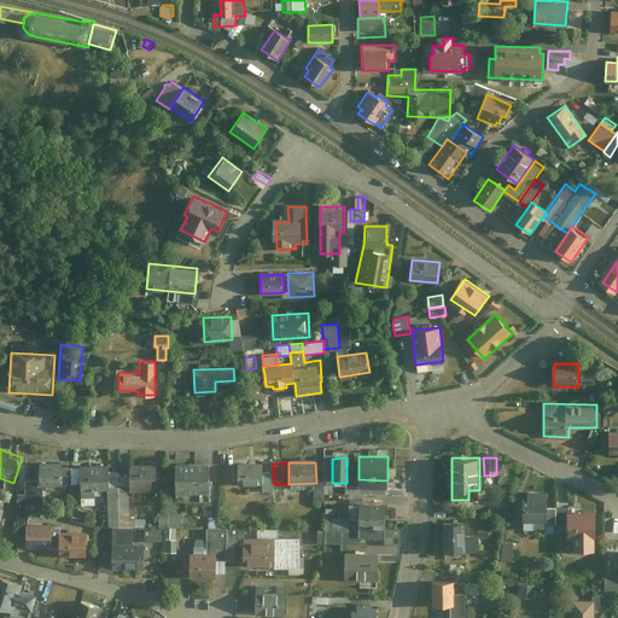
[(63,465),(40,466),(41,489),(64,488),(63,465)]
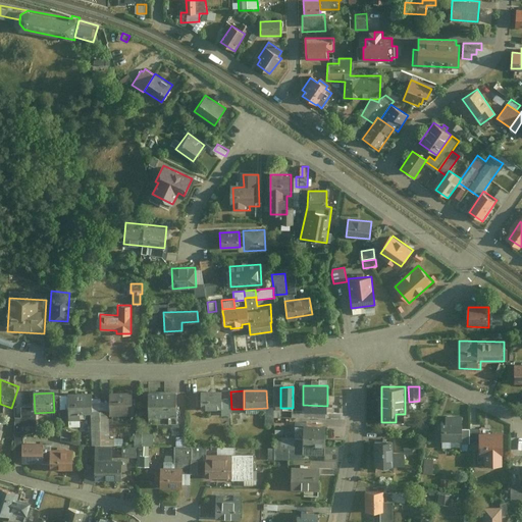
[(133,393),(109,393),(109,411),(109,419),(134,419),(133,393)]
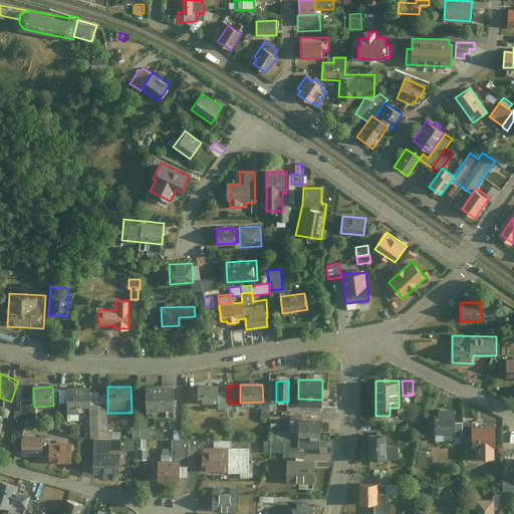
[(176,387),(148,387),(148,412),(176,412),(176,387)]
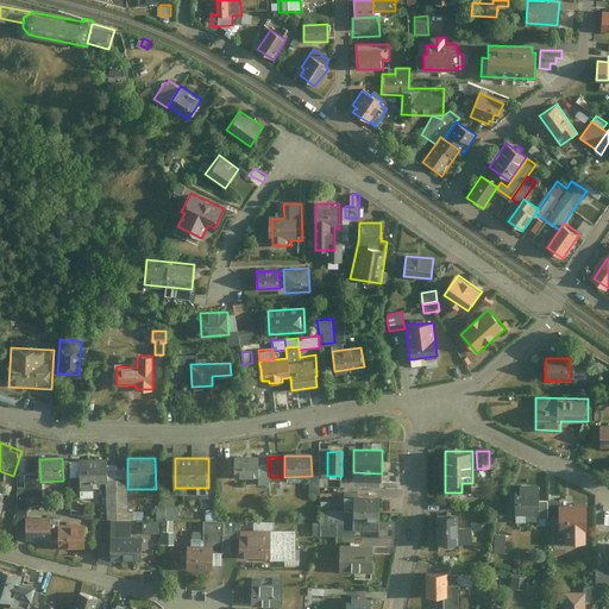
[(106,481),(105,459),(76,462),(77,495),(94,494),(93,487),(106,485),(106,481)]
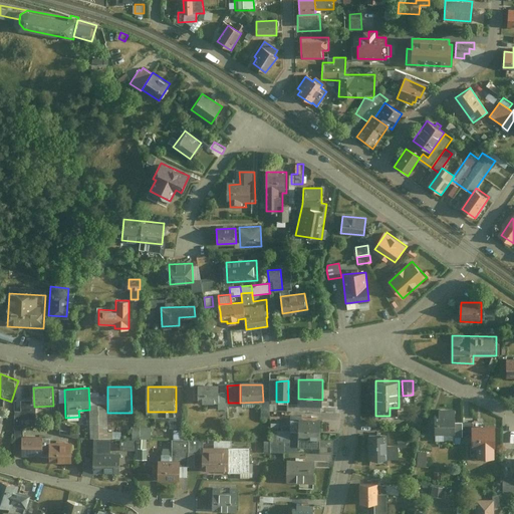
[(219,388),(196,388),(196,406),(219,406),(219,388)]
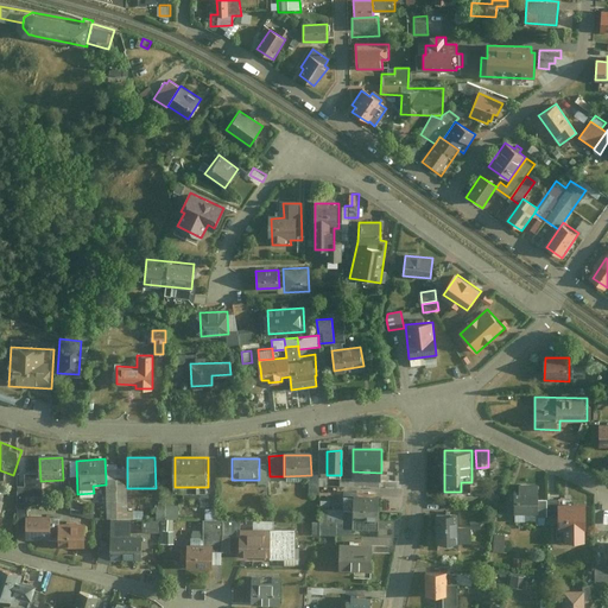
[(381,473),(353,472),(353,487),(381,487),(381,473)]
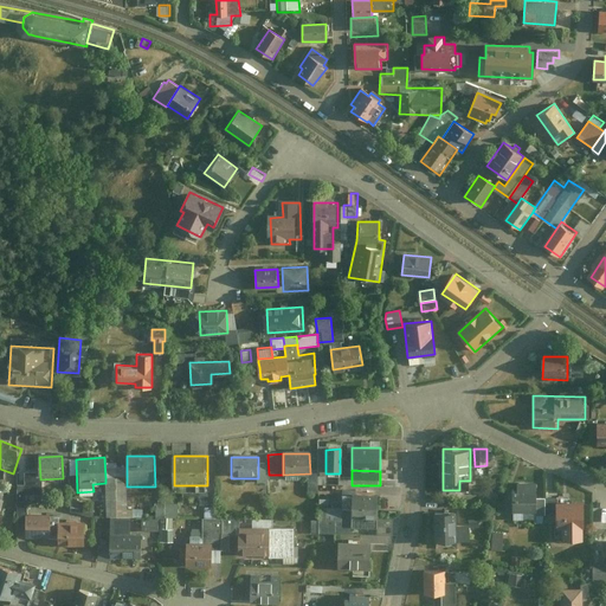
[(128,516),(127,487),(127,477),(105,478),(105,483),(107,516),(128,516)]
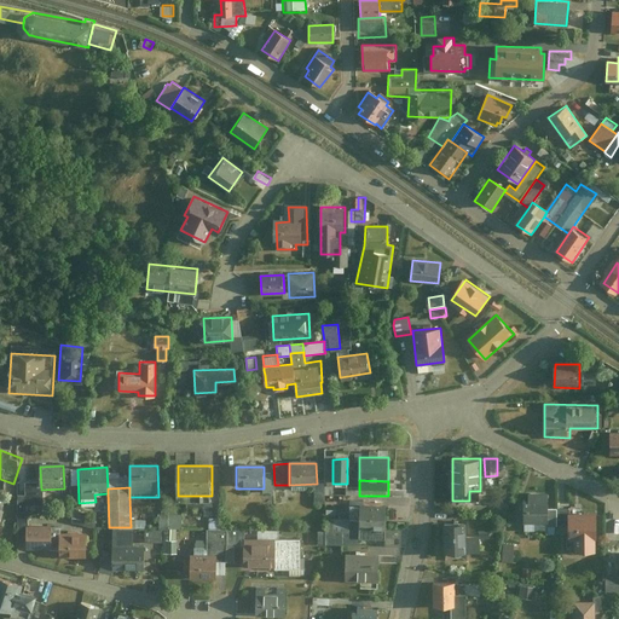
[(41,507),(41,490),(24,490),(24,508),(41,507)]
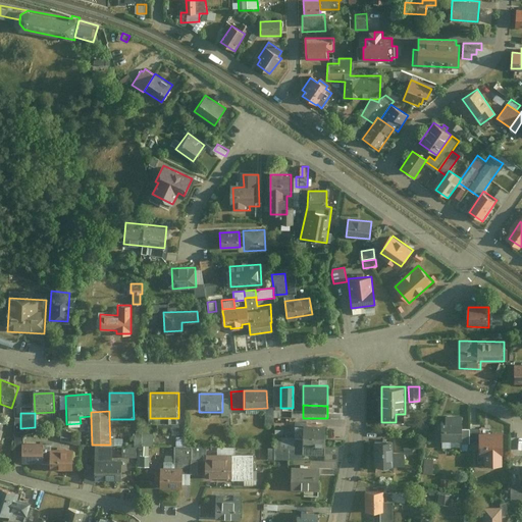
[(446,422),(440,422),(440,442),(469,444),(469,432),(469,428),(462,428),(462,415),(446,415),(446,422)]
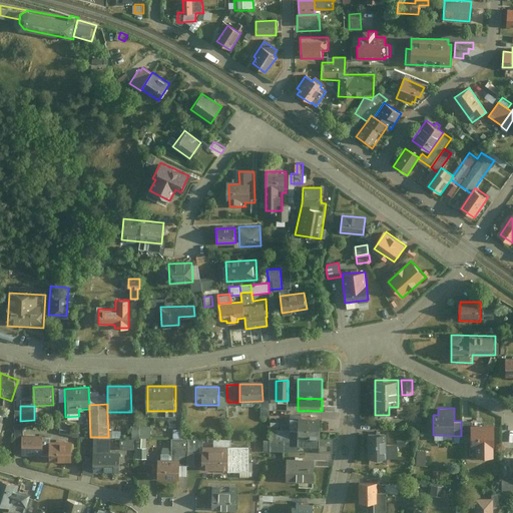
[(321,445),(321,419),(292,419),(292,445),(321,445)]
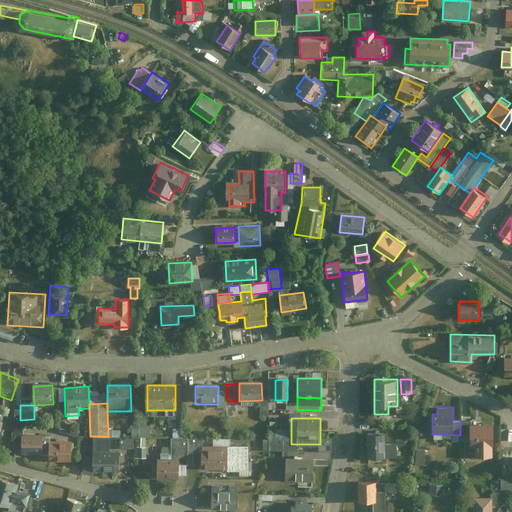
[(61,430),(73,432),(74,425),(62,422),(61,430)]
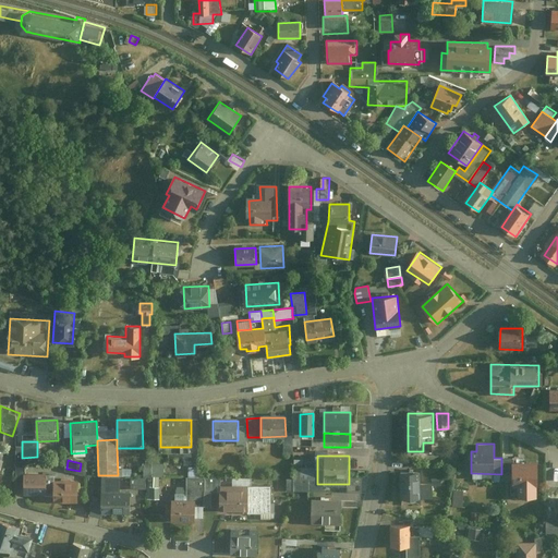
[(166,474),(166,461),(145,461),(145,476),(132,476),(132,487),(148,487),(148,497),(161,497),(160,474),(166,474)]
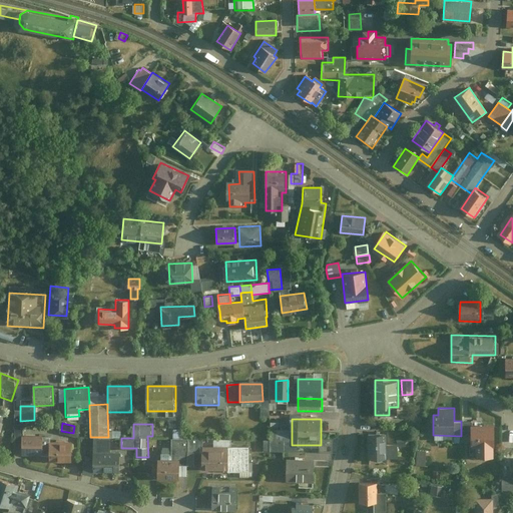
[(471,447),(475,447),(475,456),(493,456),(493,425),(471,425),(471,447)]
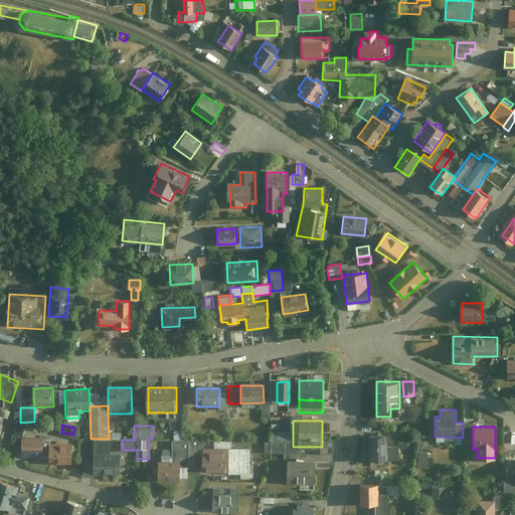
[(175,436),(182,437),(183,430),(176,428),(175,436)]
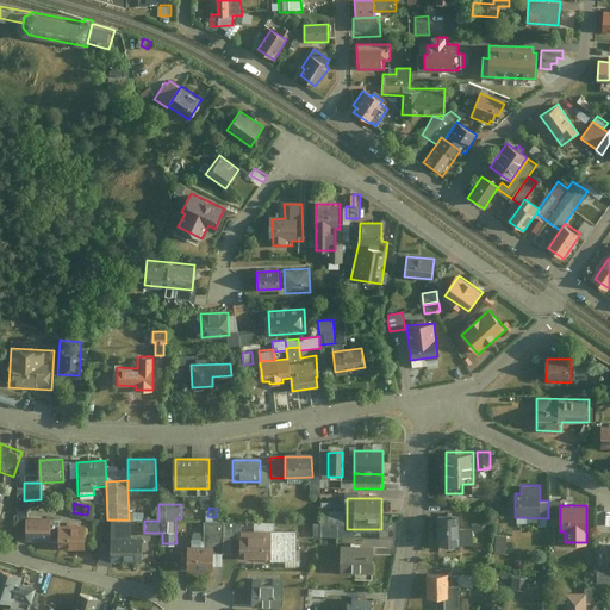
[(461,516),(437,516),(437,543),(472,543),(472,526),(462,526),(461,516)]
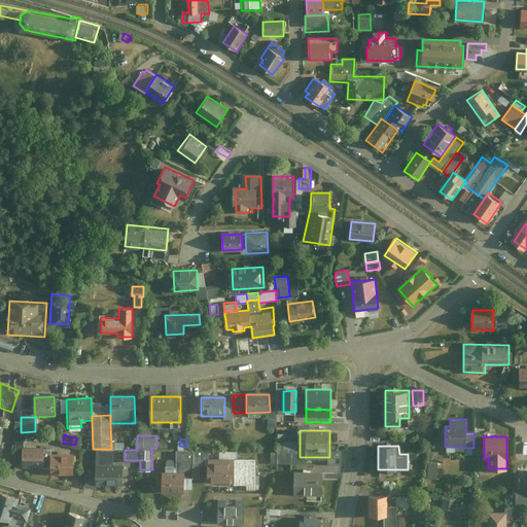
[(44,449),(24,450),(25,466),(44,465),(44,449)]
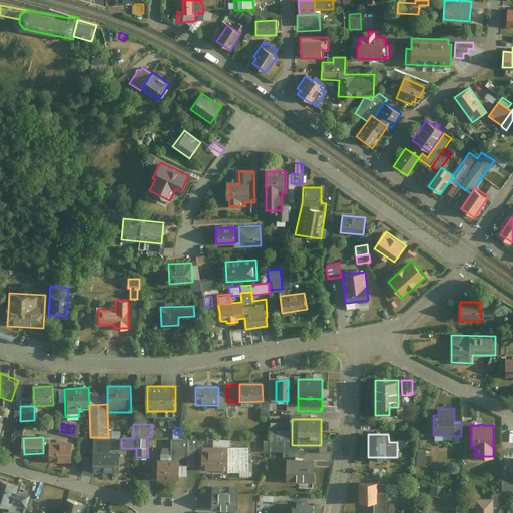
[(190,437),(172,437),(172,458),(181,458),(190,458),(190,437)]
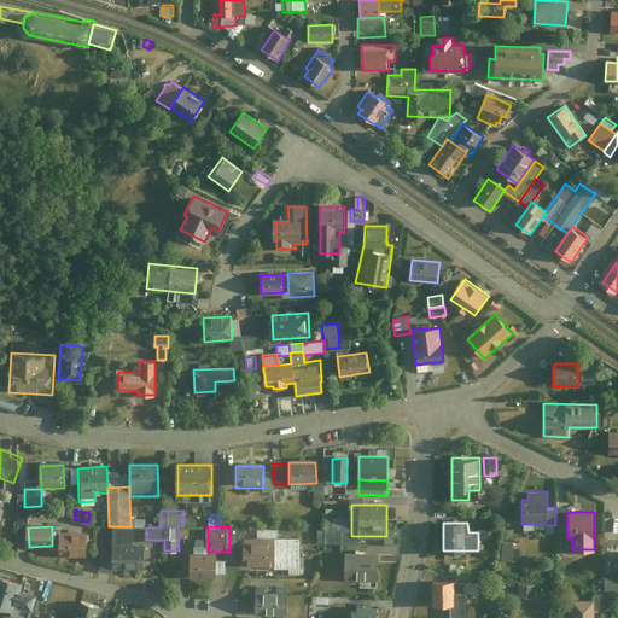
[(85,555),(85,534),(60,535),(62,557),(85,555)]
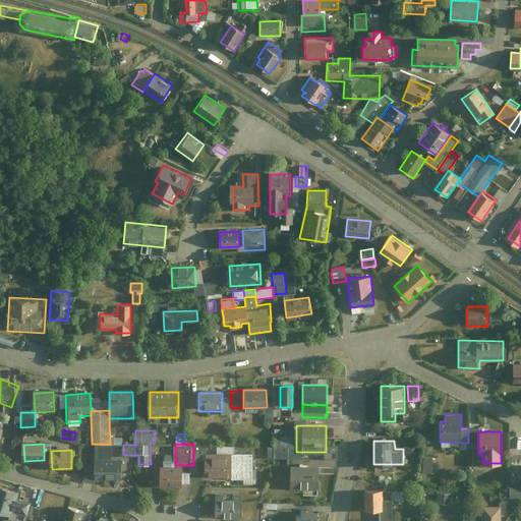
[(251,453),(206,453),(206,475),(251,475),(251,453)]
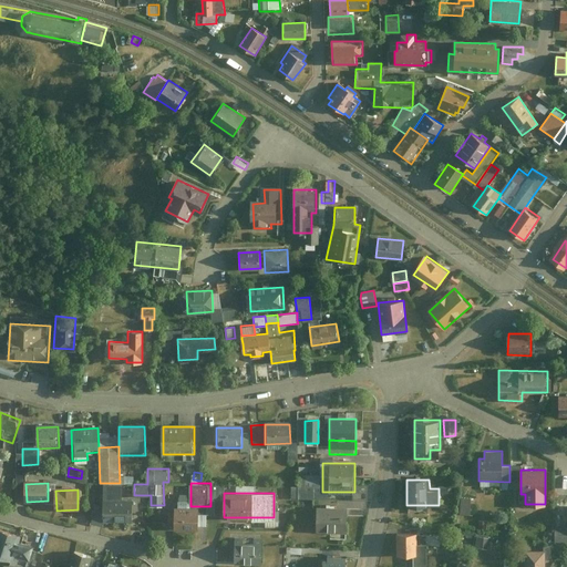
[(471,497),(461,496),(460,514),(470,514),(471,497)]
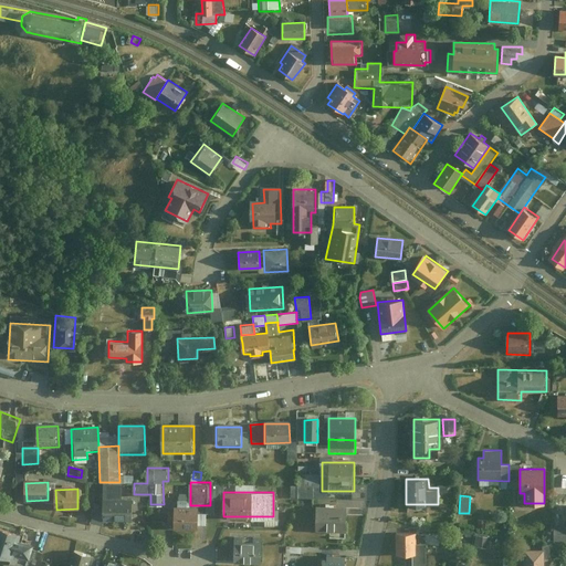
[(104,509),(104,522),(133,522),(133,501),(104,500),(104,509)]
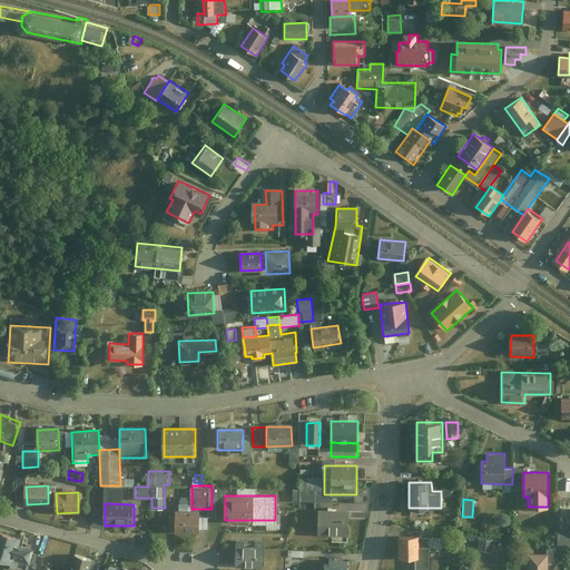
[(192,509),(176,510),(176,533),(203,533),(202,509),(192,509)]
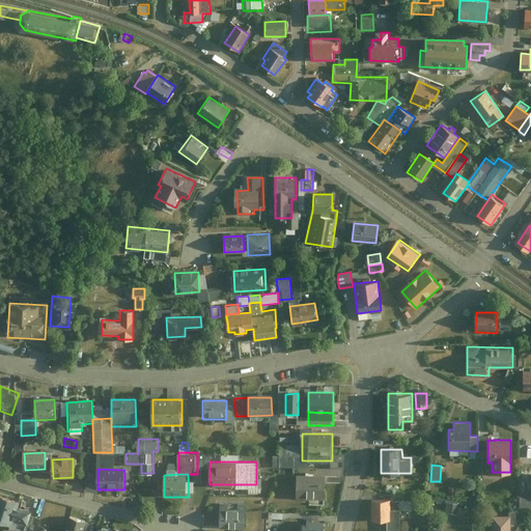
[(327,476),(297,475),(296,497),(325,499),(327,476)]
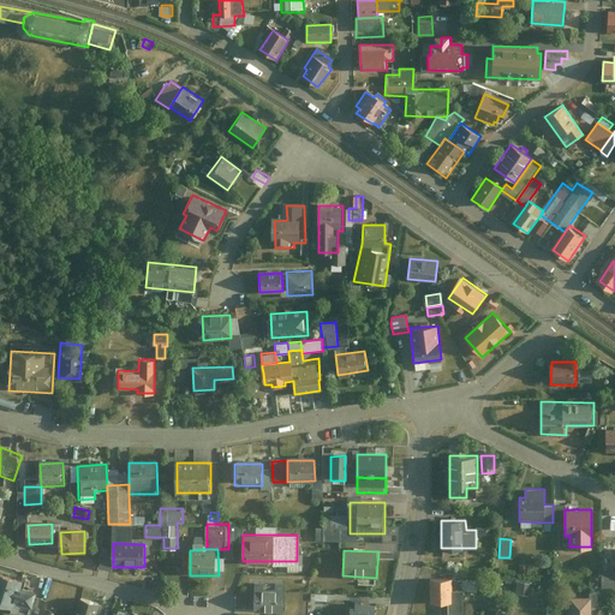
[(113,571),(113,567),(113,553),(102,553),(102,571),(113,571)]
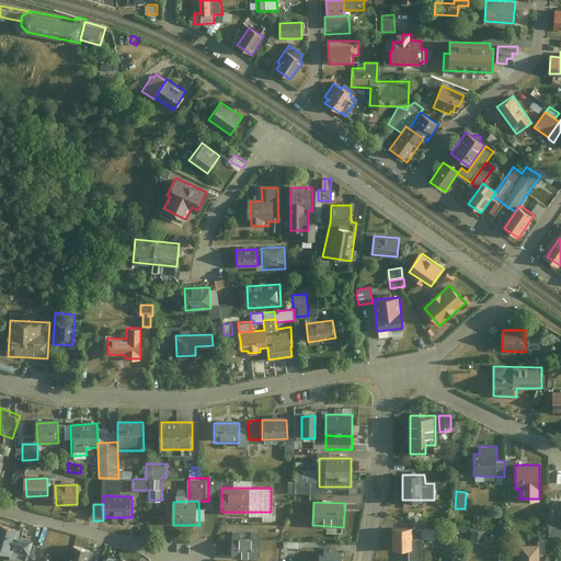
[(560,523),(549,523),(549,536),(560,536),(560,523)]
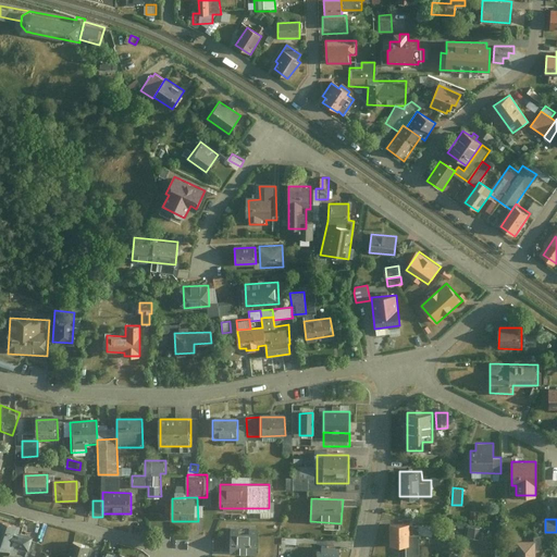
[(21,528),(0,520),(0,549),(11,554),(14,546),(29,552),(34,537),(20,533),(21,528)]
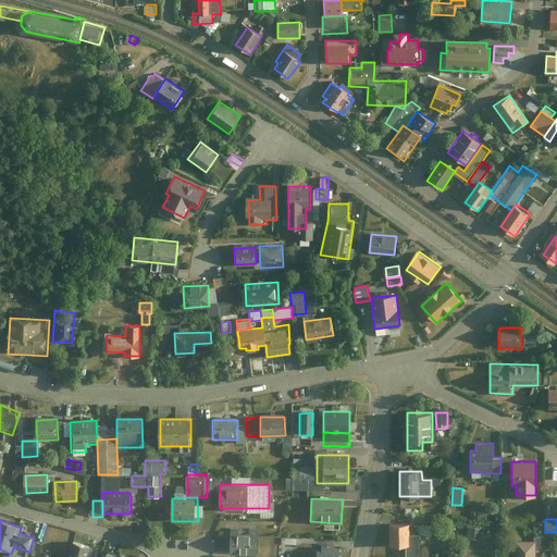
[(410,522),(388,522),(388,546),(407,546),(406,556),(420,556),(420,535),(410,535),(410,522)]
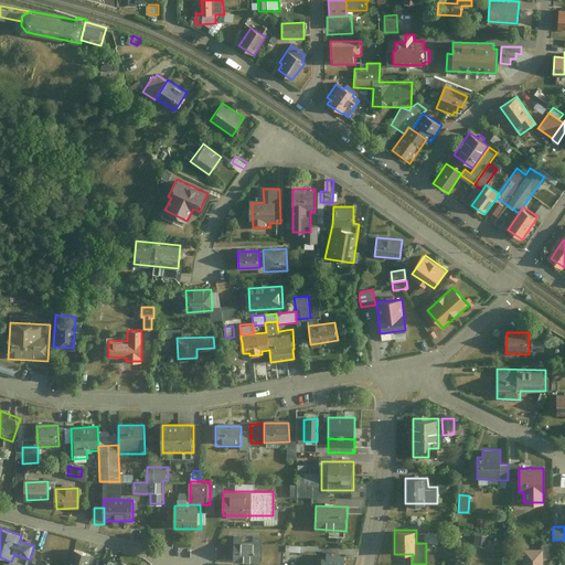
[(475,543),(488,545),(489,533),(477,532),(475,543)]
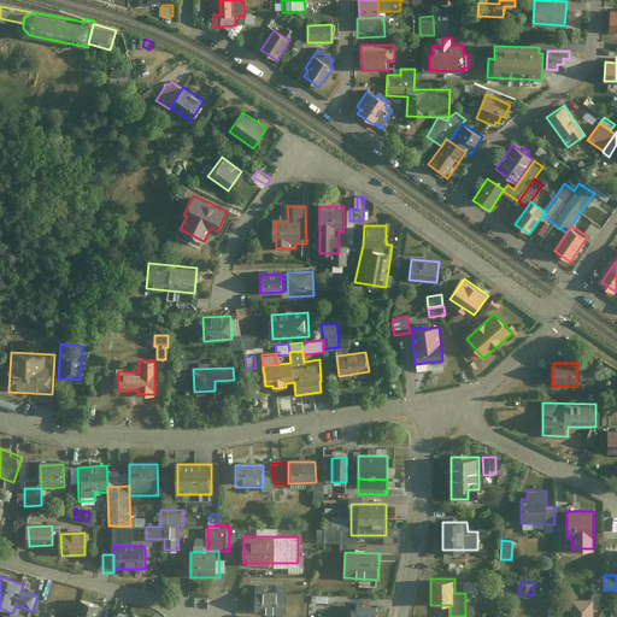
[(285,586),(253,586),(253,612),(285,612),(285,586)]
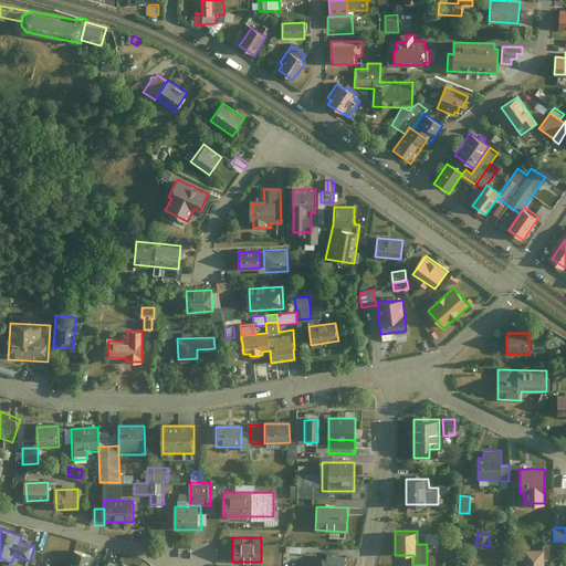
[(88,565),(92,555),(73,549),(69,565),(88,565)]
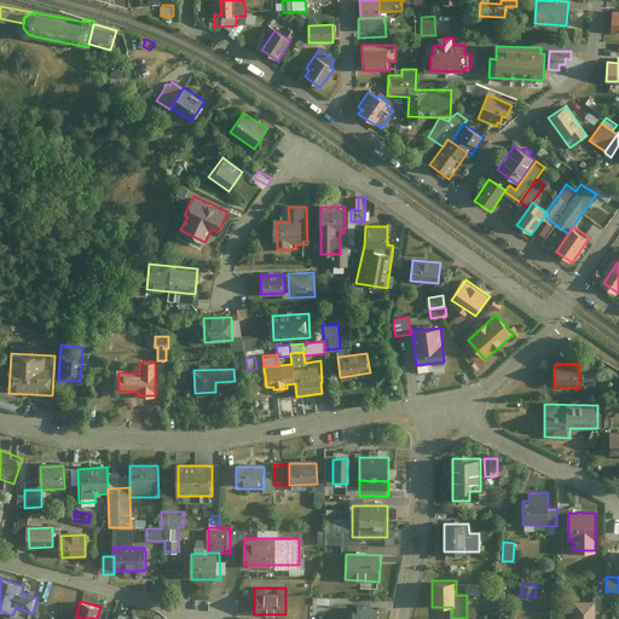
[(594,601),(573,601),(573,618),(594,618),(595,608),(594,601)]
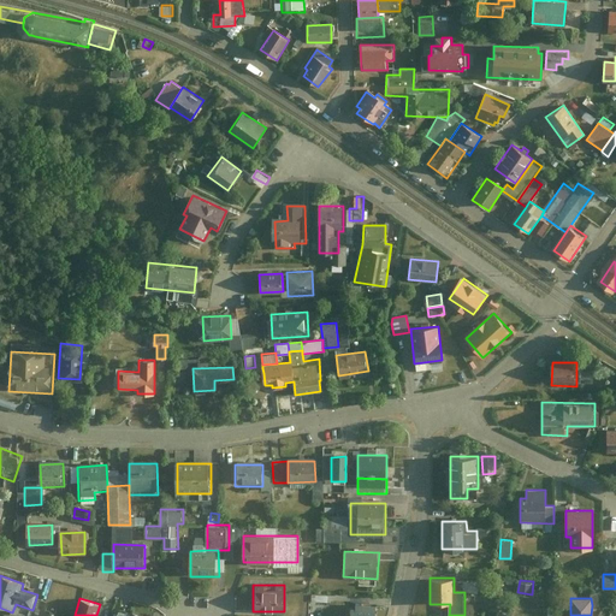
[(374,615),(374,605),(350,605),(349,615),(374,615)]
